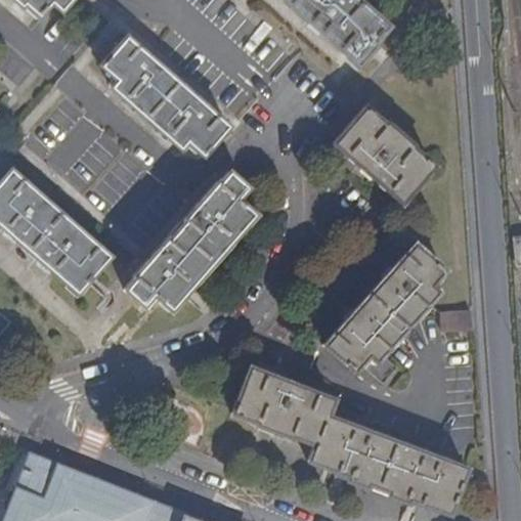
[(15,0),(25,8),(28,5),(41,17),(53,3),(63,11),(73,0),(15,0)]
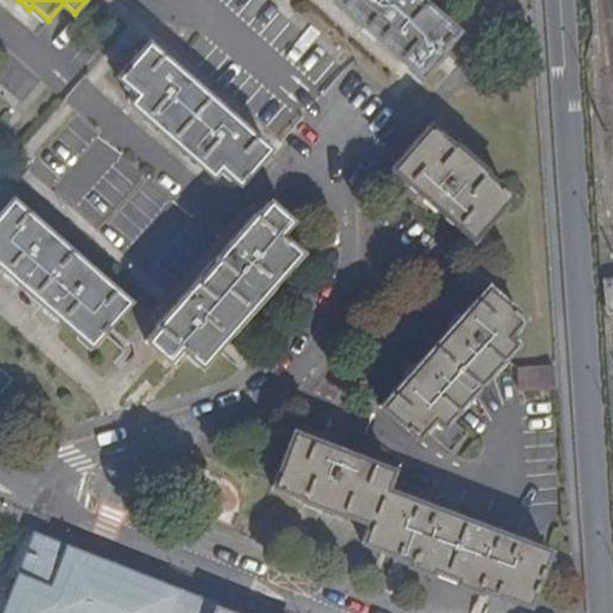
[(460,30),(425,0),(337,0),(425,76),(444,54),(449,57),(461,42),(455,37),(460,30)]
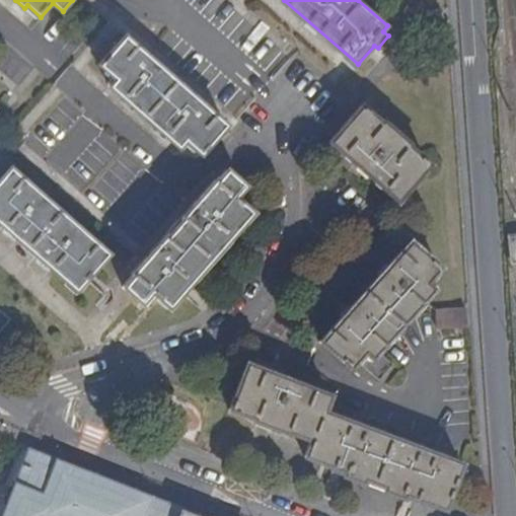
[(210,150),(231,125),(130,37),(104,66),(120,80),(114,87),(183,147),(190,141),(206,155),(210,150)]
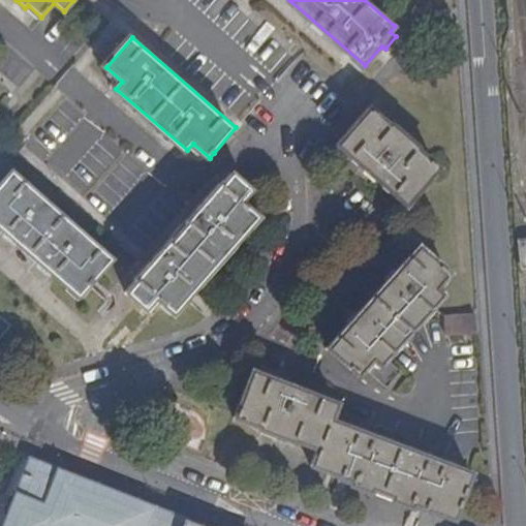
[(372,106),(339,145),(408,204),(441,167),(420,149),(422,147),(395,123),(392,125),(372,106)]
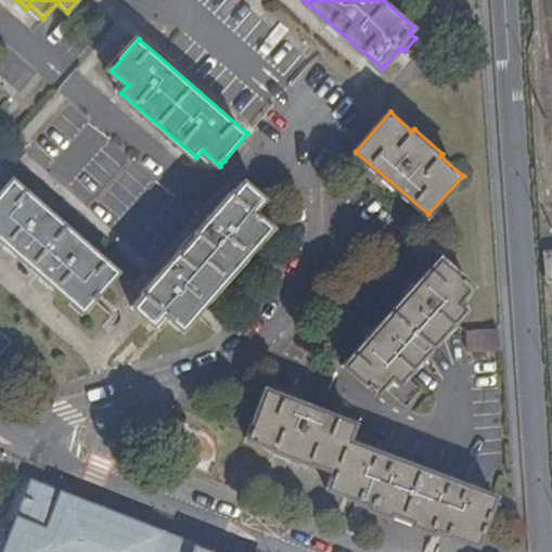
[(16,180),(0,199),(0,234),(87,311),(120,271),(16,180)]
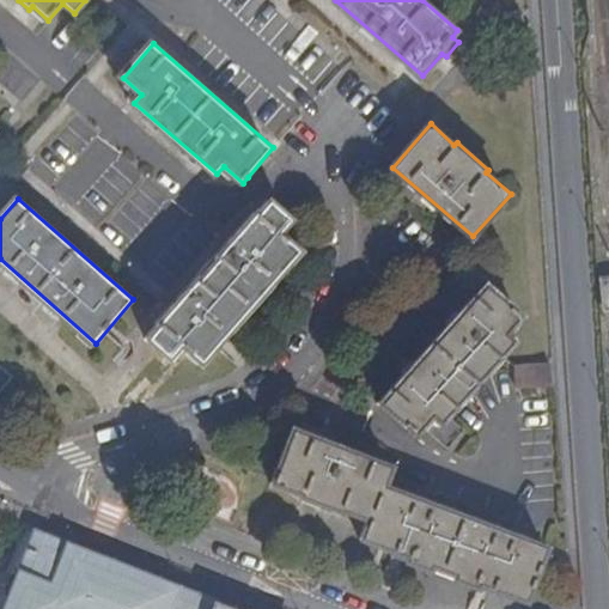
[(294,219),(273,200),(261,213),(260,212),(160,323),(162,326),(150,339),(171,357),(183,343),(203,363),(303,250),(282,233),(294,219)]
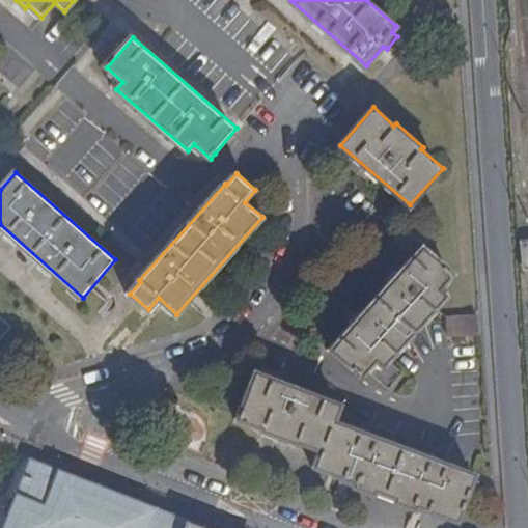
[(527,235),(519,237),(521,264),(527,262),(527,235)]
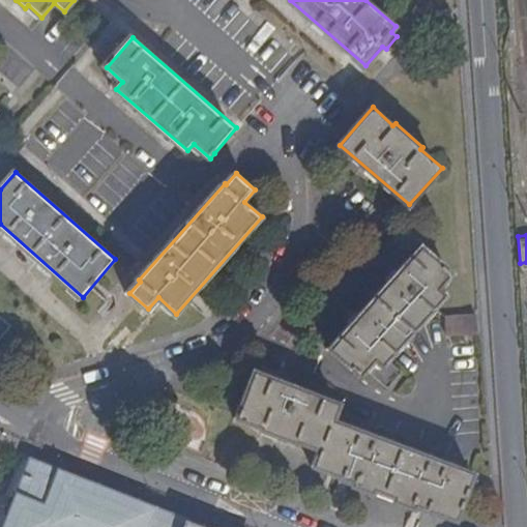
[(383,366),(446,296),(438,289),(452,273),(422,246),(330,348),(361,375),(376,359),(383,366)]
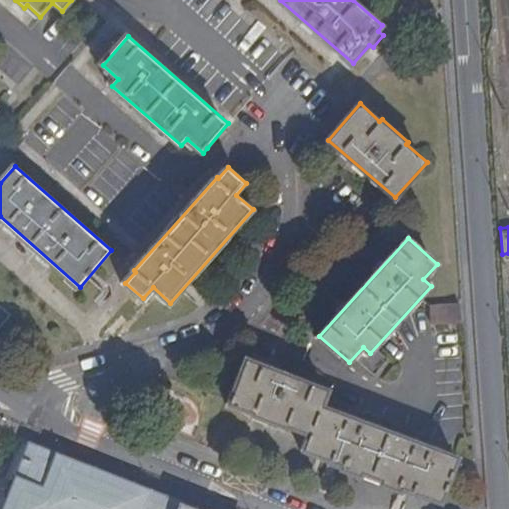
[(466,320),(464,302),(434,305),(436,324),(466,320)]
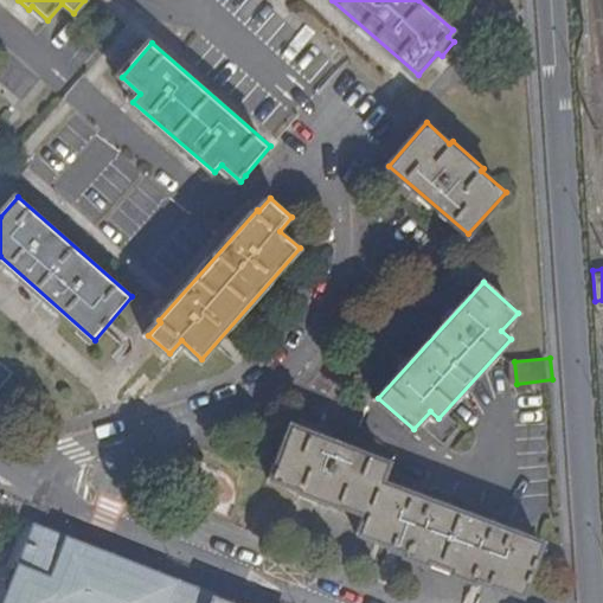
[(494,584),(526,596),(546,540),(386,480),(393,461),(295,424),(275,479),(303,489),(302,492),(344,507),(345,506),(369,514),(363,533),(395,546),(392,550),(492,588),(494,584)]
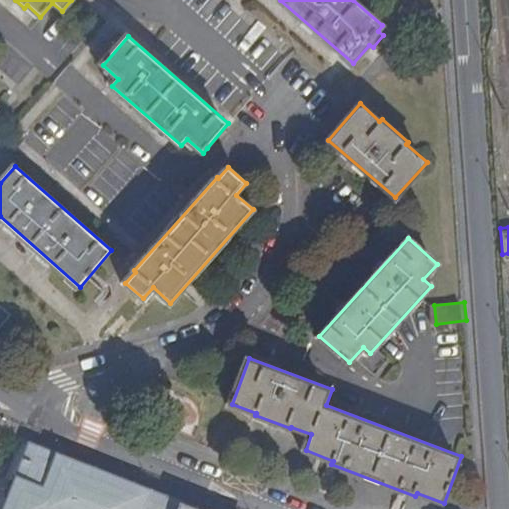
[(387,368),(375,358),(370,363),(382,374),(387,368)]
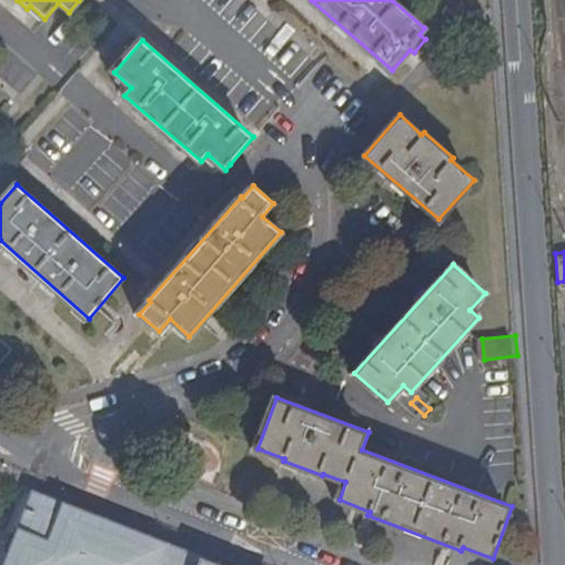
[(228,564),(36,491),(6,564),(228,564)]
